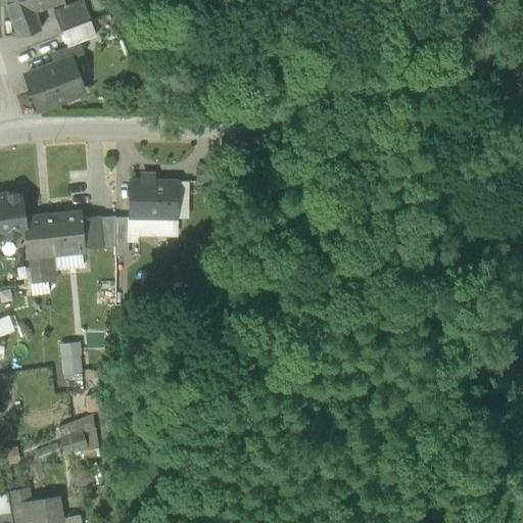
[(3,0),(11,21),(35,13),(45,9),(41,0),(3,0)]
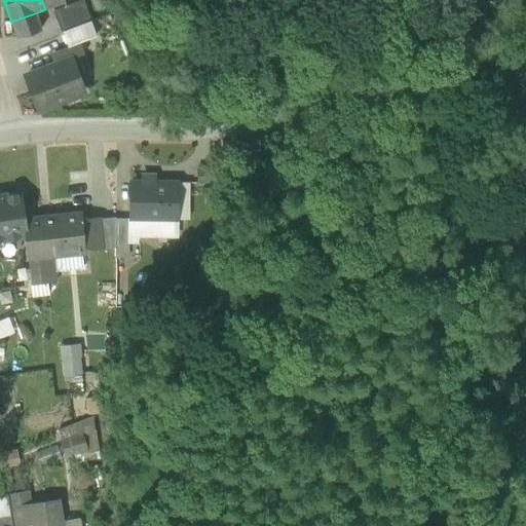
[(64,0),(41,0),(45,9),(65,2),(64,0)]
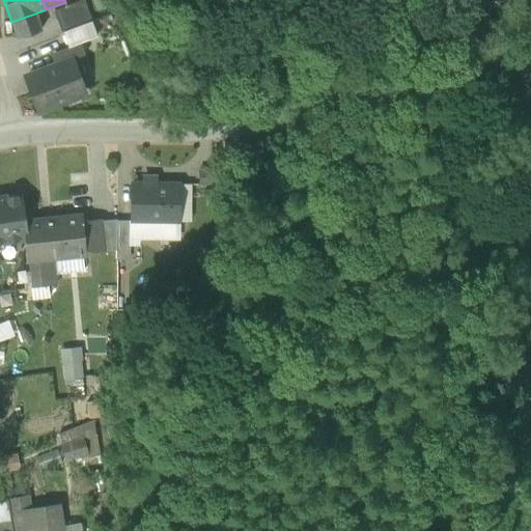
[(61,32),(62,32),(90,22),(82,0),(81,0),(53,10),(61,32)]
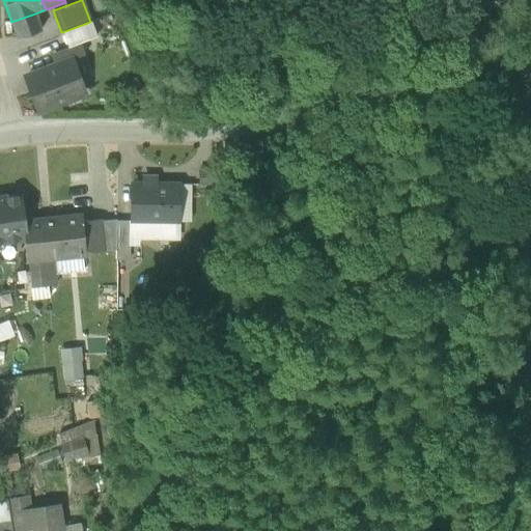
[(117,2),(115,0),(91,0),(96,10),(117,2)]
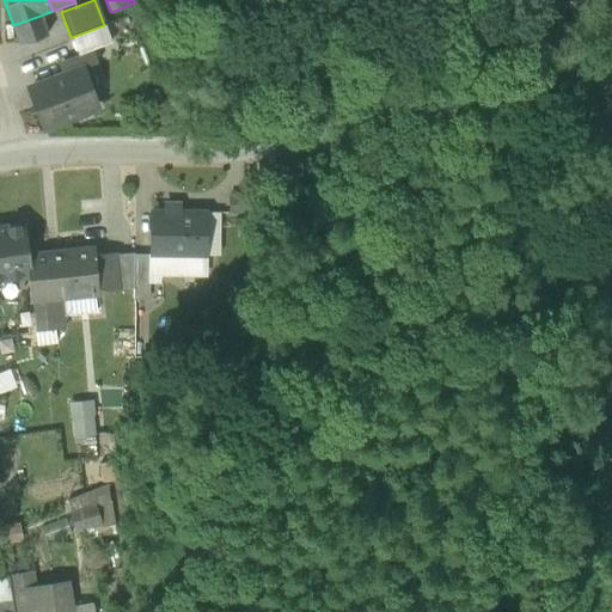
[(48,36),(41,16),(13,25),(20,46),(48,36)]
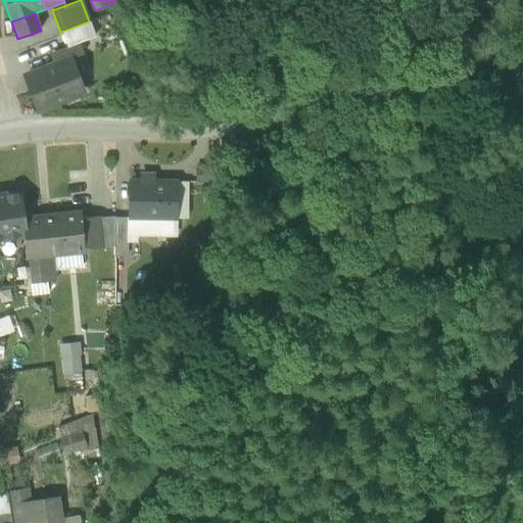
[(67,46),(95,36),(90,21),(89,21),(61,32),(67,46)]
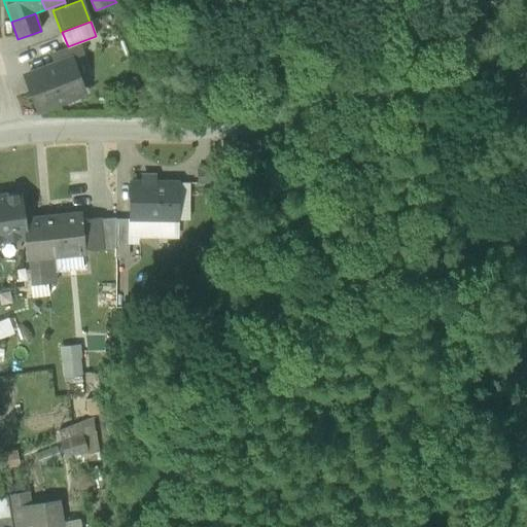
[(80,43),(50,55),(55,66),(71,60),(84,55),(80,43)]
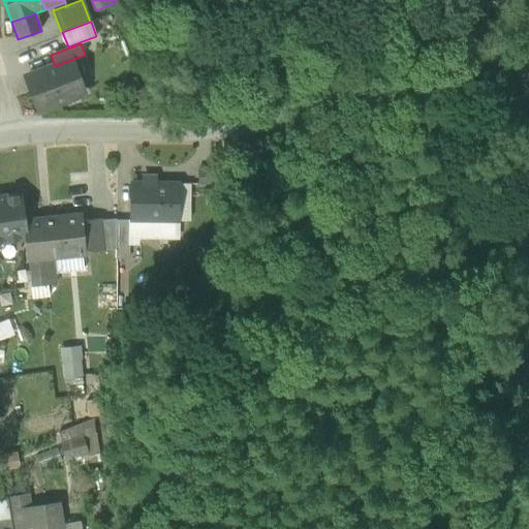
[(516,65),(523,79),(528,75),(528,58),(528,59),(516,65)]
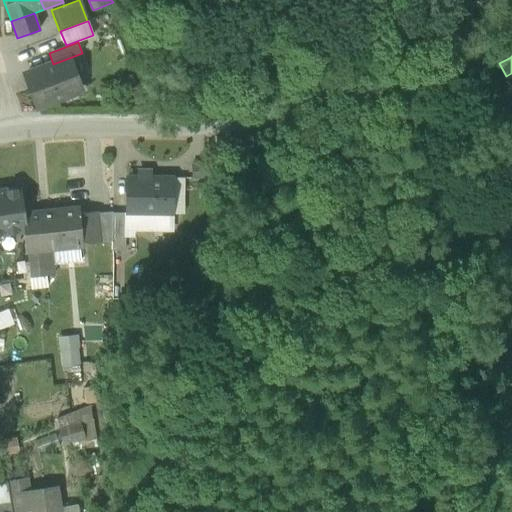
[(26,74),(38,106),(81,90),(69,58),(53,64),(26,74)]
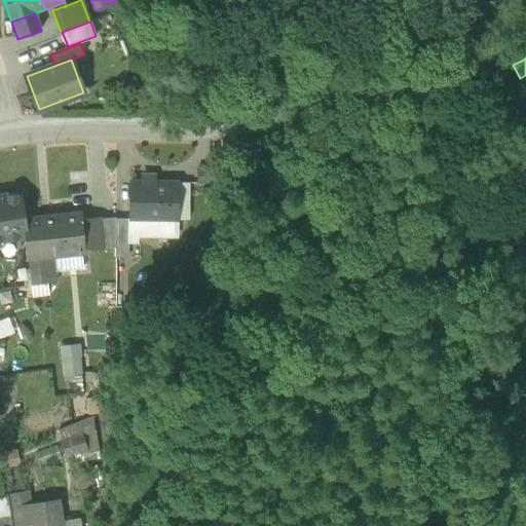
[(219,168),(197,167),(197,181),(219,181),(219,168)]
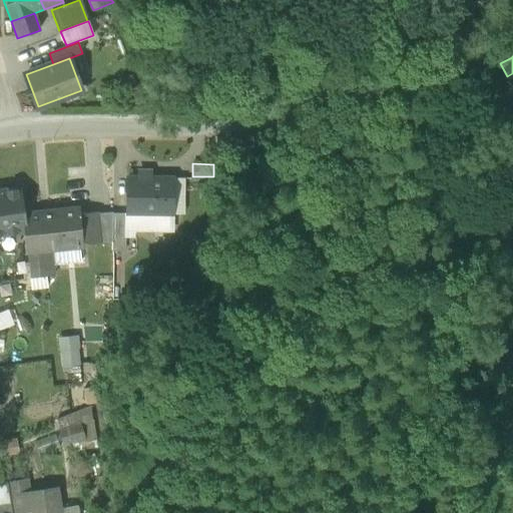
[(126,213),(172,214),(172,211),(172,177),(127,177),(126,213)]
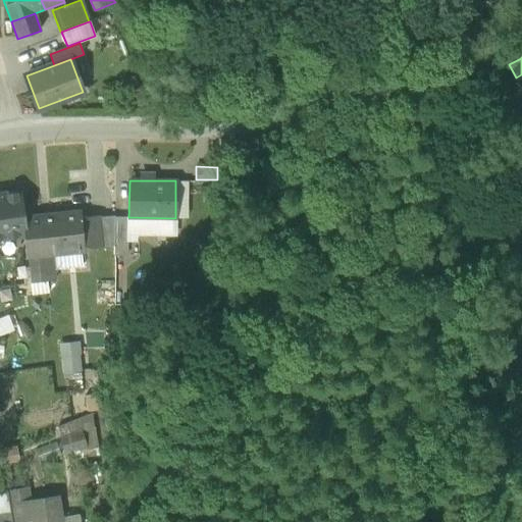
[(189,180),(175,180),(175,215),(189,215),(189,180)]
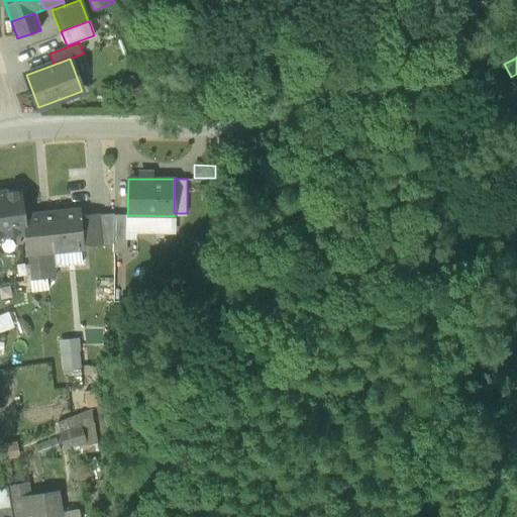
[(0,237),(22,234),(17,206),(22,205),(20,189),(0,192),(0,237)]
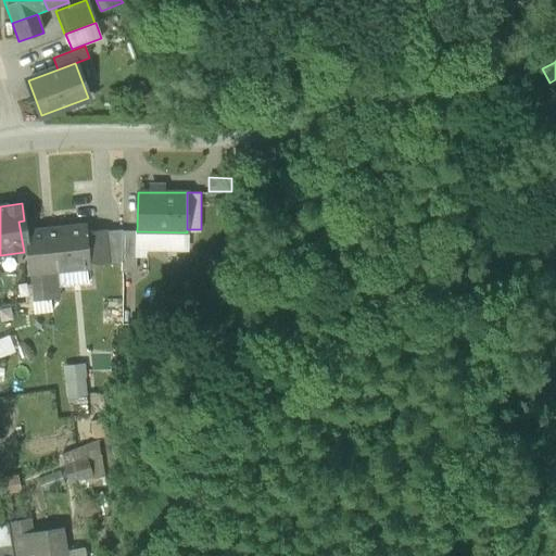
[(24,252),(28,251),(26,234),(24,220),(19,222),(24,252)]
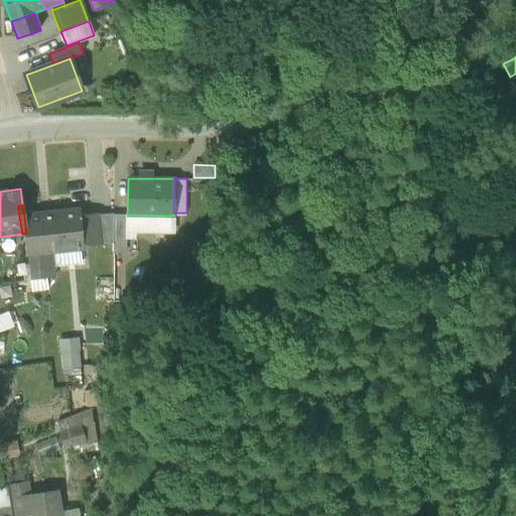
[(26,233),(28,253),(51,251),(82,247),(83,247),(80,216),(79,210),(24,217),(26,233)]
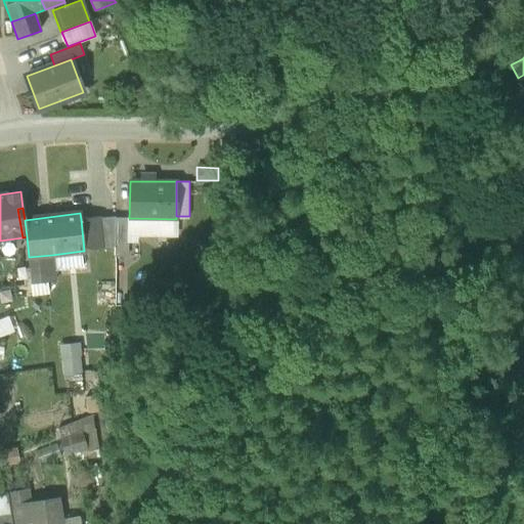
[(103,249),(103,248),(100,218),(100,217),(81,219),(84,251),(103,249)]
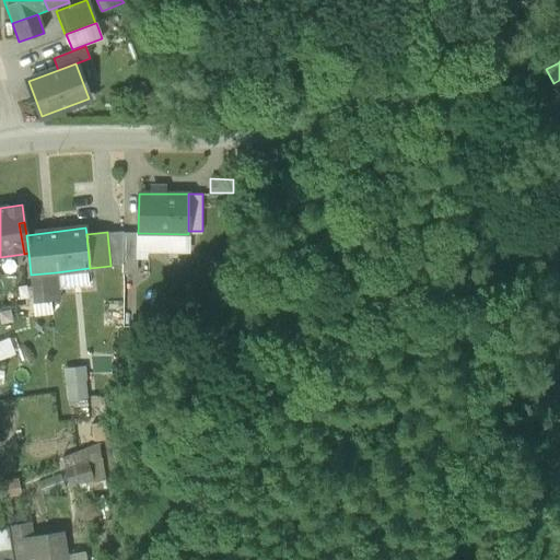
[(123,263),(123,258),(123,233),(123,232),(107,233),(111,265),(123,263)]
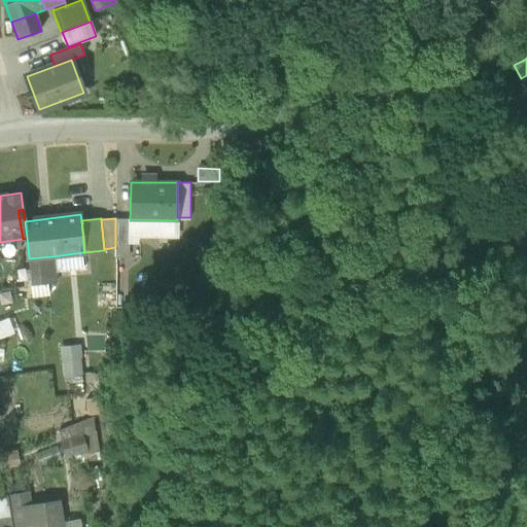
[(128,219),(115,219),(115,243),(128,243),(128,236),(128,219)]
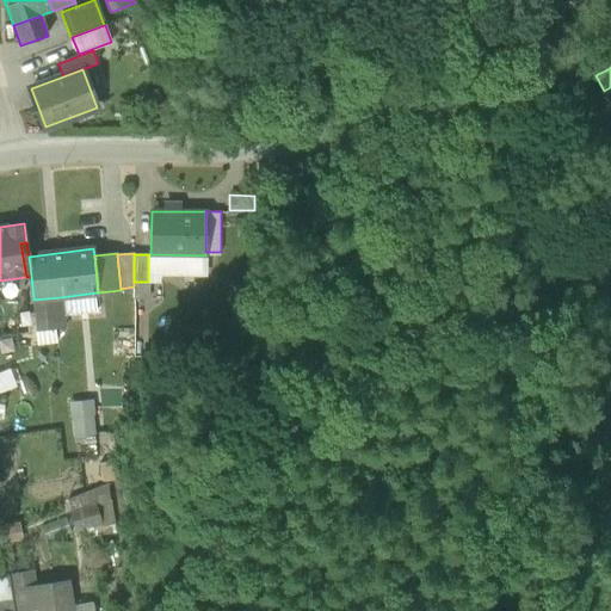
[(205,255),(150,254),(148,254),(148,273),(205,273),(205,255)]
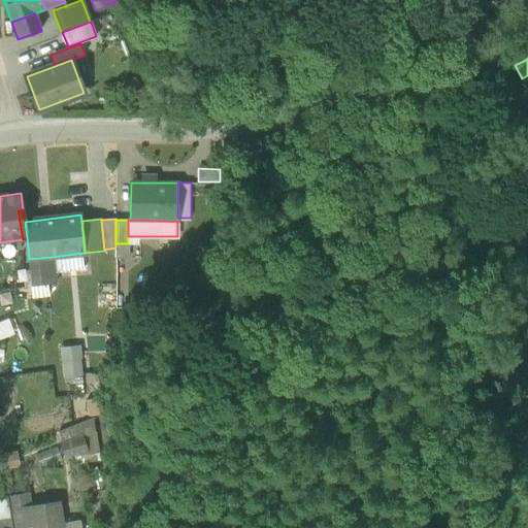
[(128,243),(116,243),(116,248),(116,260),(128,259),(128,243)]
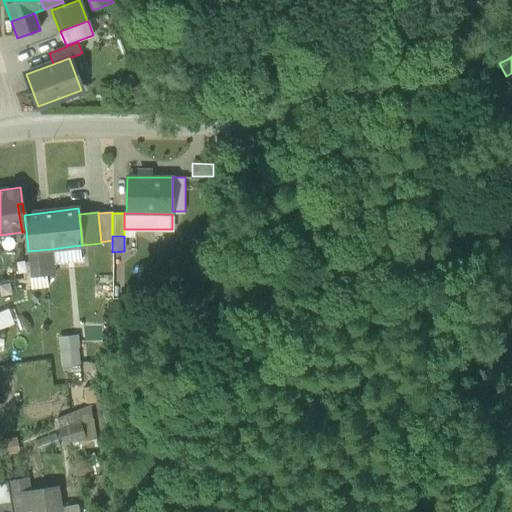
[(51,249),(53,263),(82,260),(81,245),(51,249)]
